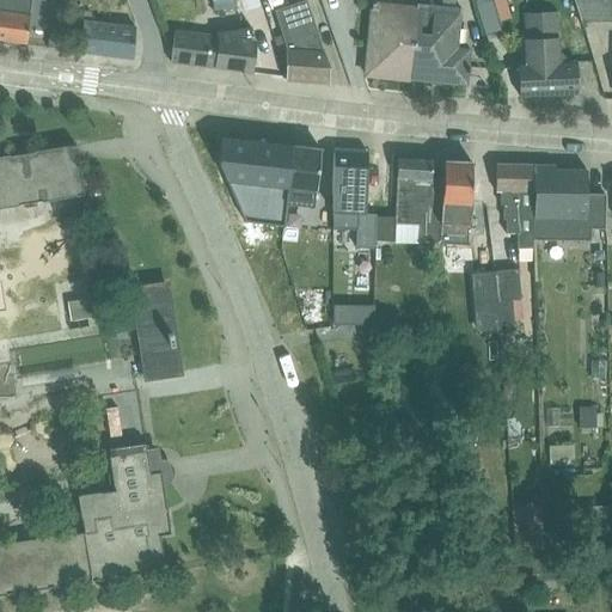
[(0,0),(0,42),(26,46),(31,0),(0,0)]
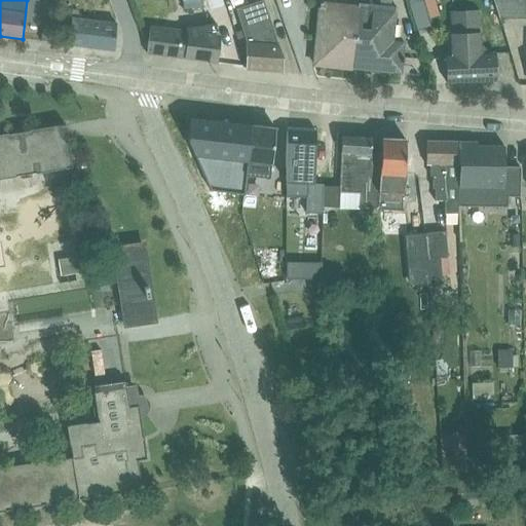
[(75,0),(50,0),(53,9),(77,2),(75,0)]
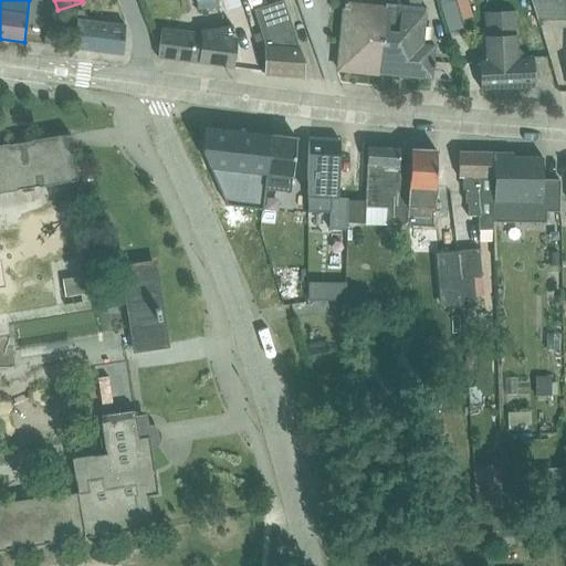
[(217,0),(195,0),(197,11),(203,10),(202,9),(218,7),(217,0)]
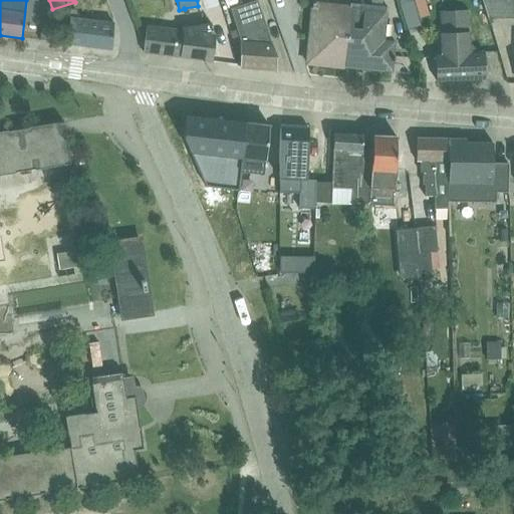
[(423,0),(400,0),(397,1),(405,26),(429,19),(423,0)]
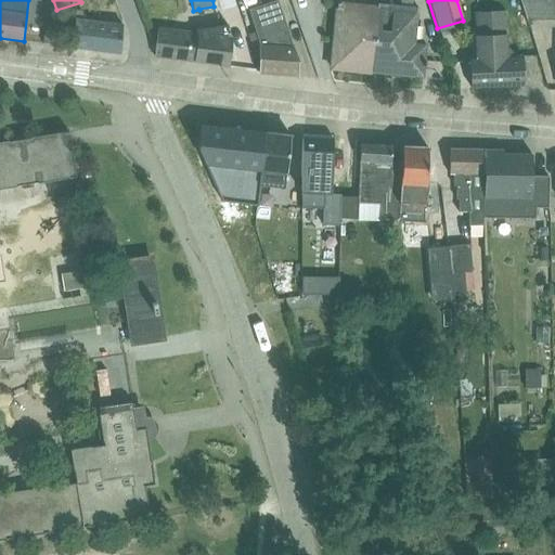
[(554,0),(519,0),(526,20),(526,22),(554,22),(554,0)]
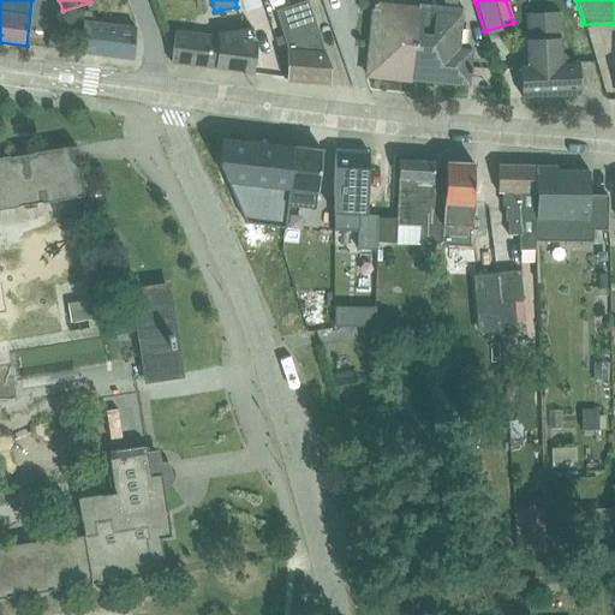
[(330,84),(324,51),(308,1),(276,11),(287,49),(286,82),(330,84)]
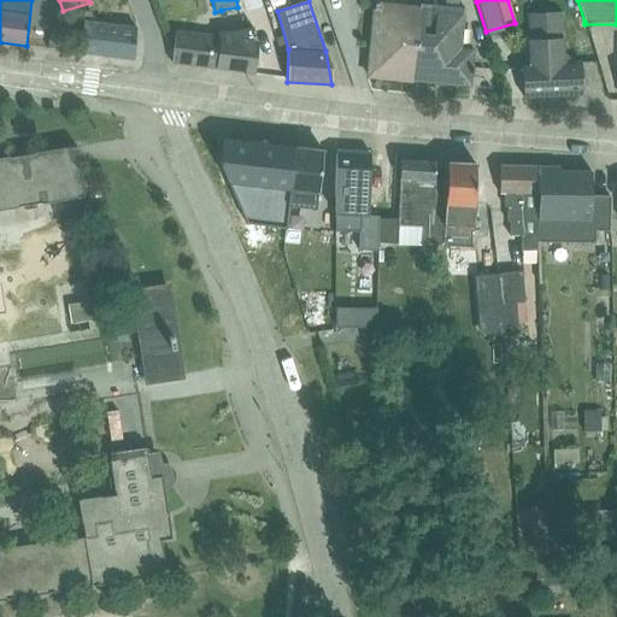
[(412,81),(421,7),(376,3),(368,77),(412,81)]
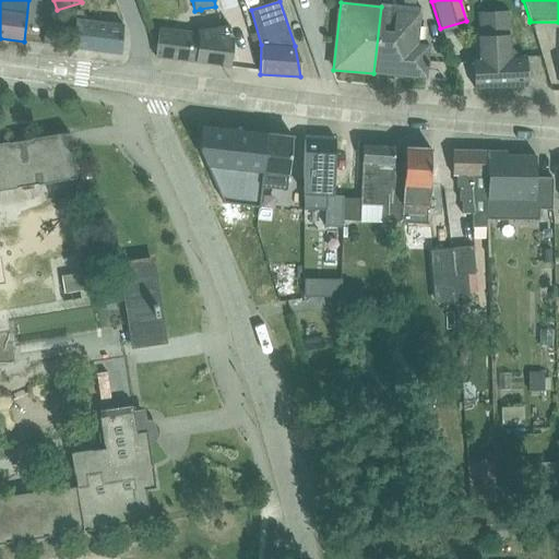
[(381,7),(373,73),(426,79),(427,68),(428,68),(430,46),(418,45),(420,8),(395,4),(395,7),(381,4),(381,7)]
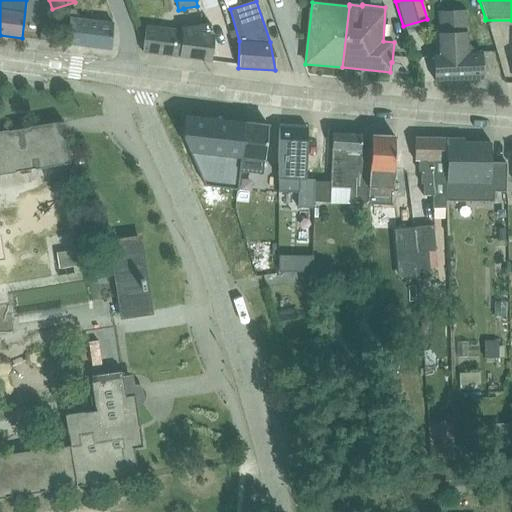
[(111,50),(113,24),(76,20),(77,10),(59,8),(58,34),(68,35),(67,44),(111,50)]
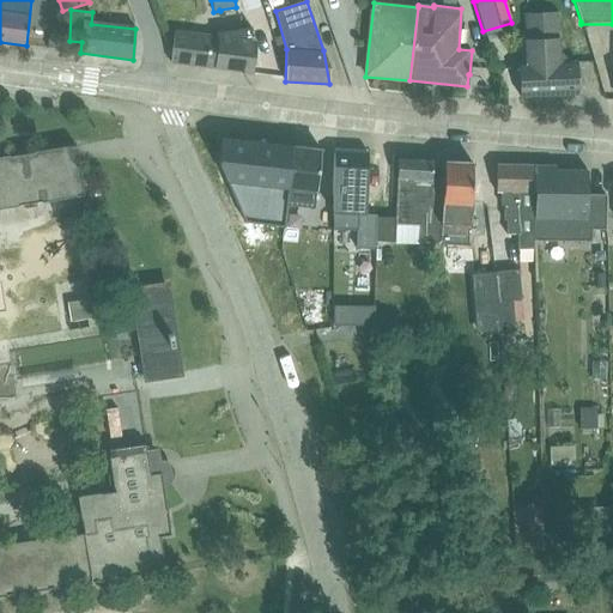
[(526,65),(519,65),(521,98),(580,96),(578,64),(562,64),(558,13),(525,14),(526,65)]
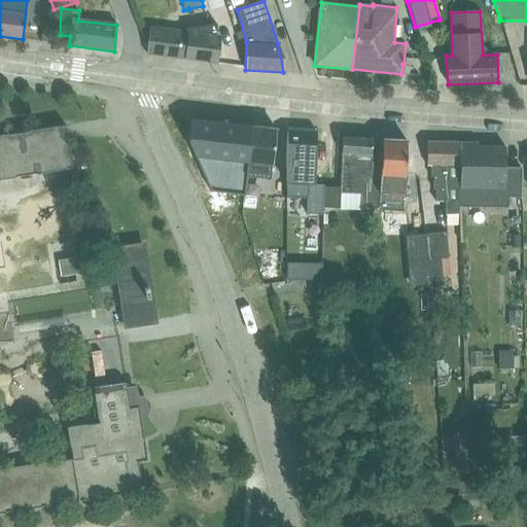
[(207,62),(217,64),(220,36),(217,36),(215,25),(186,29),(186,32),(150,28),(148,37),(146,55),(207,62)]
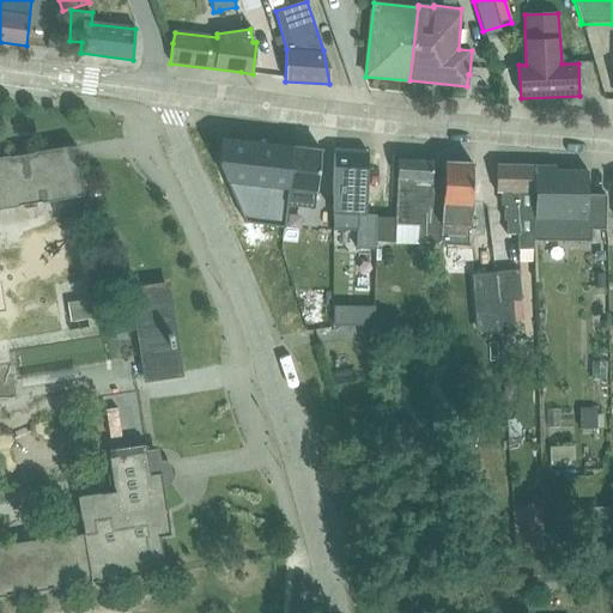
[(0,208),(83,195),(76,147),(0,158),(0,595),(164,571),(158,538),(170,535),(161,473),(150,475),(145,448),(109,454),(113,489),(114,489),(115,493),(101,496),(101,495),(78,497),(82,522),(84,535),(68,536),(68,535),(0,546),(0,208)]
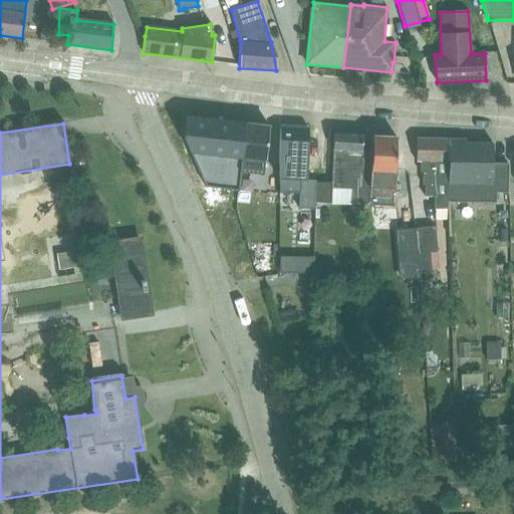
[(263,175),(268,126),(245,123),(244,139),(194,135),(192,173),(240,174),(240,172),(263,175)]
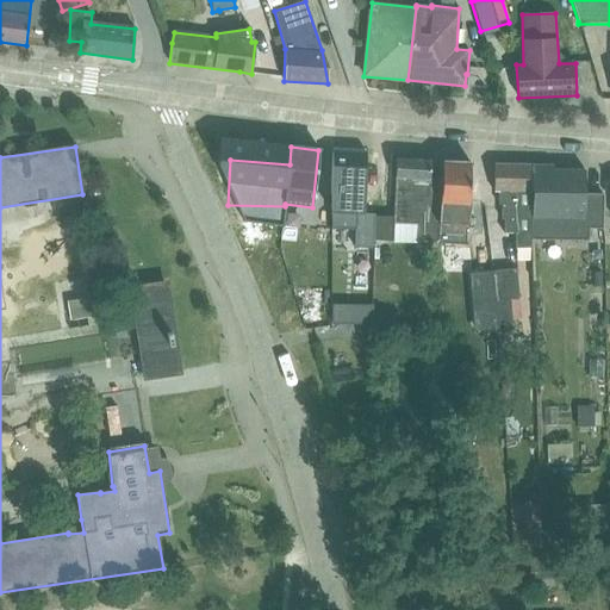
[(362,216),(366,153),(332,151),(331,225),(343,225),(342,215),(356,215),(355,247),(373,247),(374,216),(362,216)]
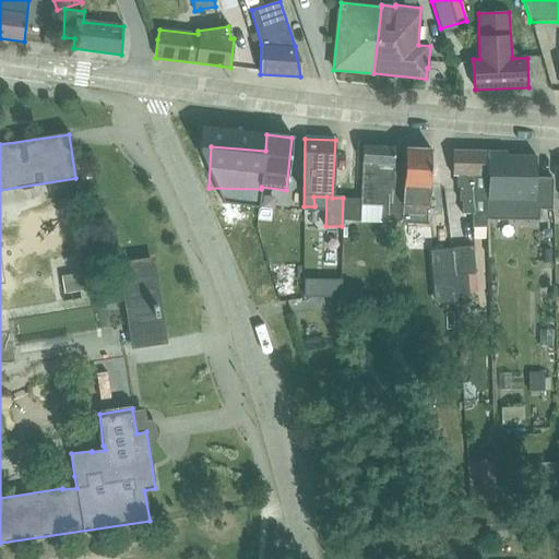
[(360,223),(401,223),(404,164),(393,164),(394,147),(363,146),(360,223)]
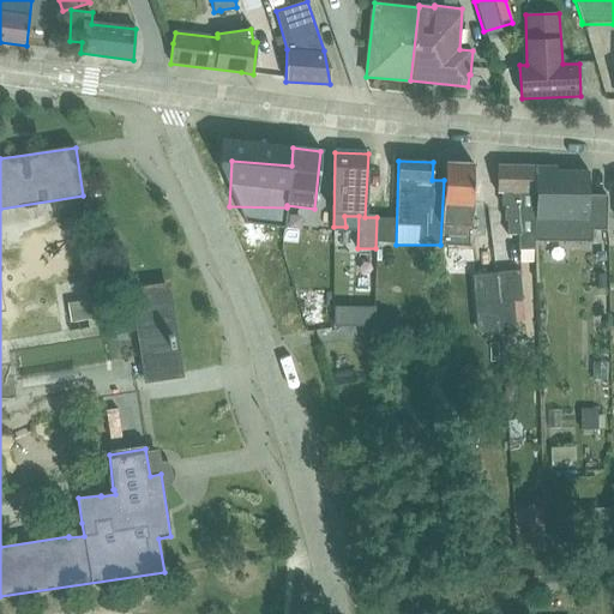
[(471,209),(474,164),(445,163),(444,180),(440,245),(443,259),(457,259),(457,245),(459,245),(461,208),(471,209)]
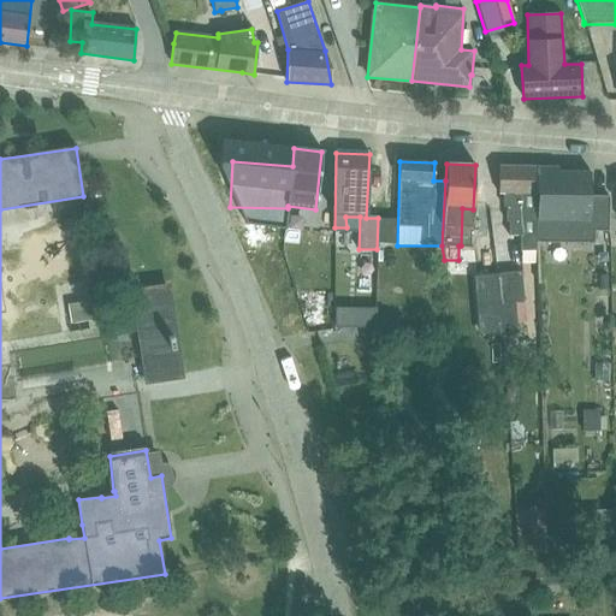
[(538,242),(537,167),(499,167),(499,195),(504,195),(503,207),(508,207),(507,221),(510,221),(509,236),(521,236),(521,252),(538,252),(538,242)]
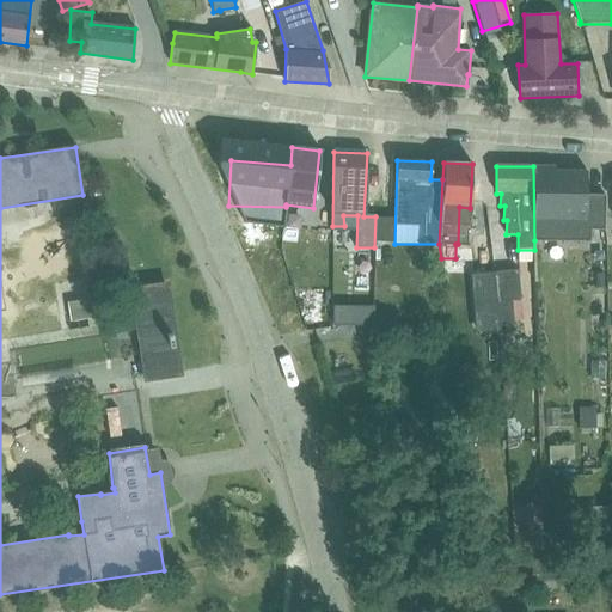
[(604,230),(605,195),(586,194),(586,172),(554,171),(554,166),(533,166),(534,240),(589,242),(589,230),(604,230)]
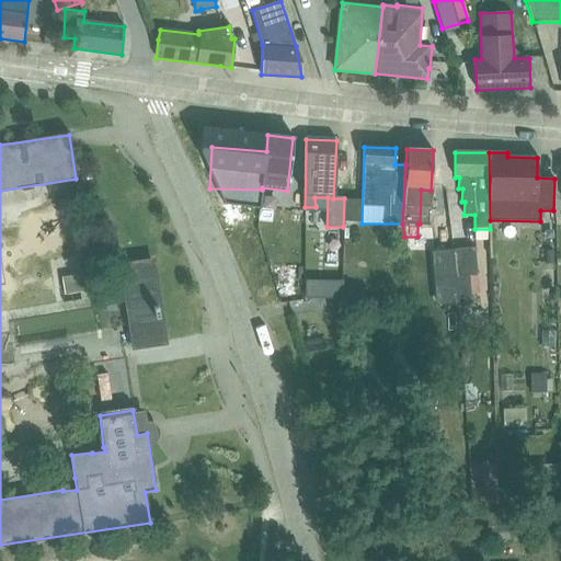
[(302,208),(271,206),(268,219),(301,224),(302,208)]
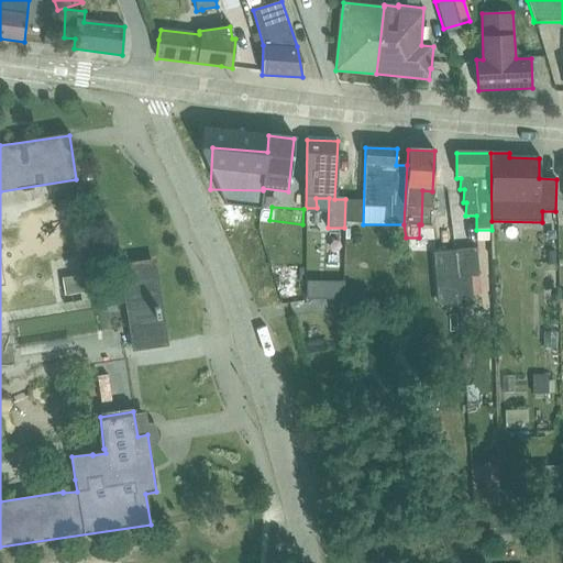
[(455,276),(454,250),(439,252),(441,278),(455,276)]
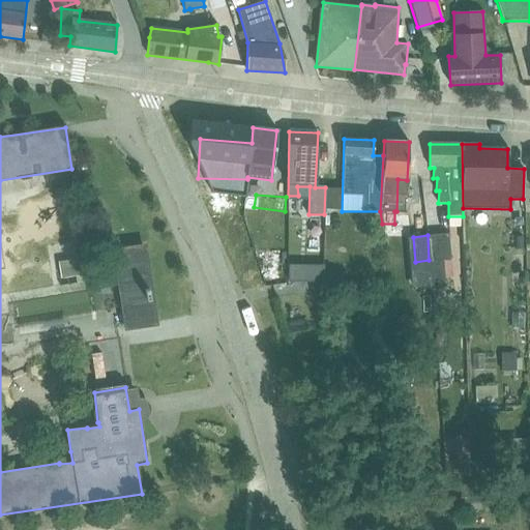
[(448,235),(428,235),(429,260),(431,287),(445,286),(444,261),(450,261),(448,235)]
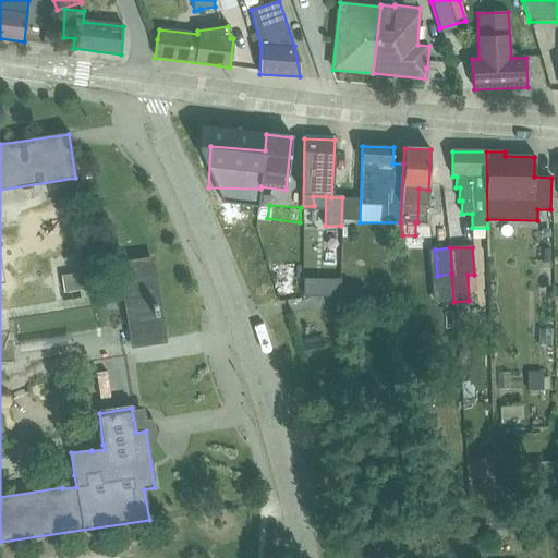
[(150,261),(119,265),(130,346),(162,340),(150,261)]
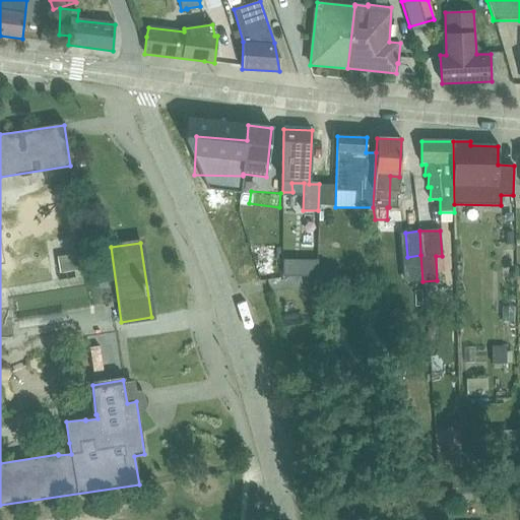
[(79,254),(57,257),(60,273),(82,270),(79,254)]
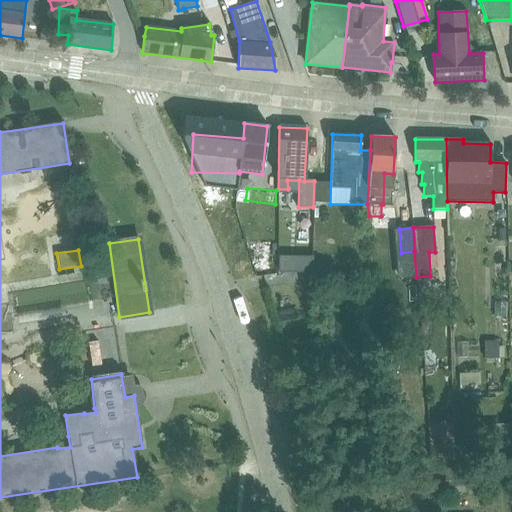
[(312,272),(312,255),(277,254),(277,271),(312,272)]
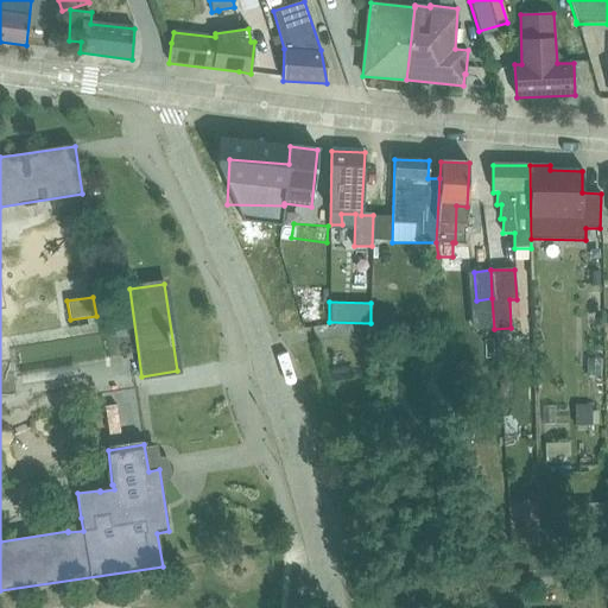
[(574,404),(572,425),(590,426),(591,405),(574,404)]
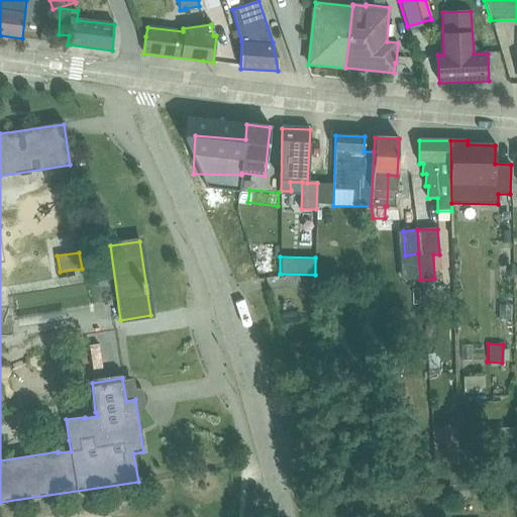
[(98,344),(89,345),(93,370),(102,369),(98,344)]
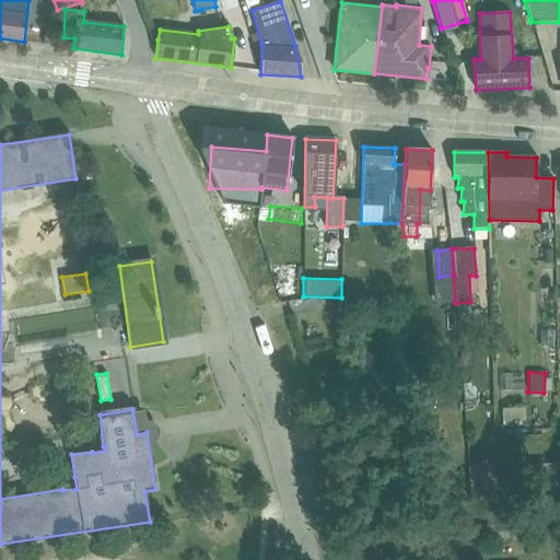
[(516,407),(500,409),(502,424),(518,422),(516,407)]
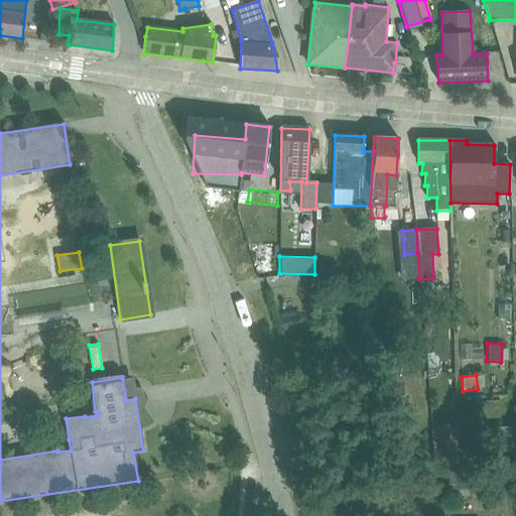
[(431,426),(434,445),(447,443),(443,423),(431,426)]
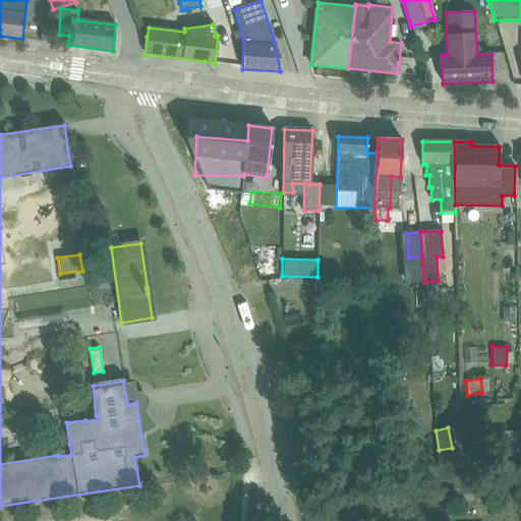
[(469,477),(453,477),(453,489),(469,490),(469,477)]
